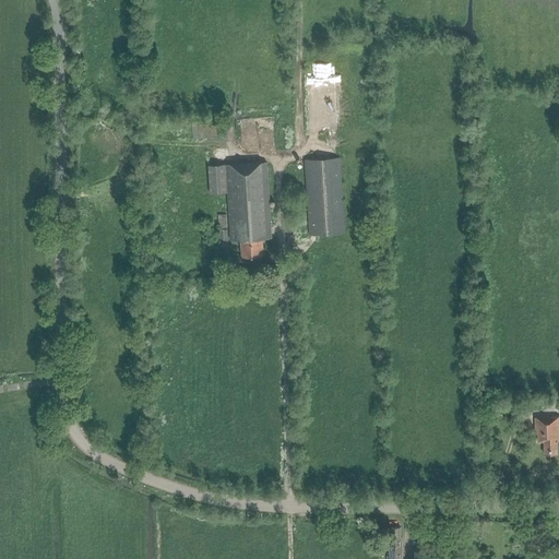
[(345,233),(340,157),(304,161),(309,236),(345,233)]
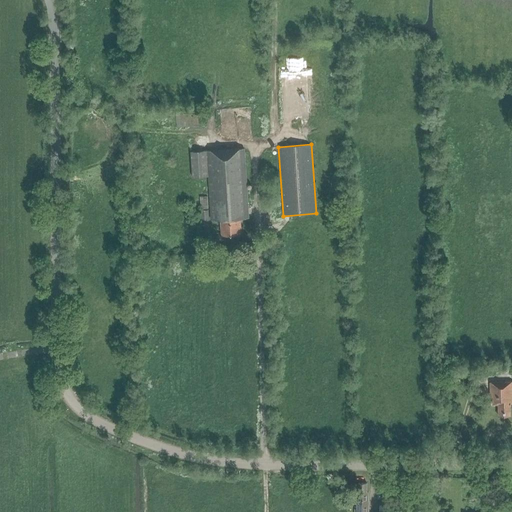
[(220,220),(221,236),(241,235),(240,219),(247,218),(244,149),(207,151),(210,220),(220,220)]
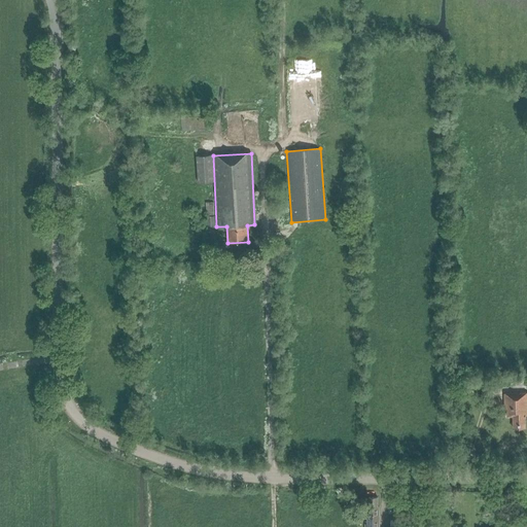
[(213,181),(212,155),(197,156),(198,182),(213,181)]
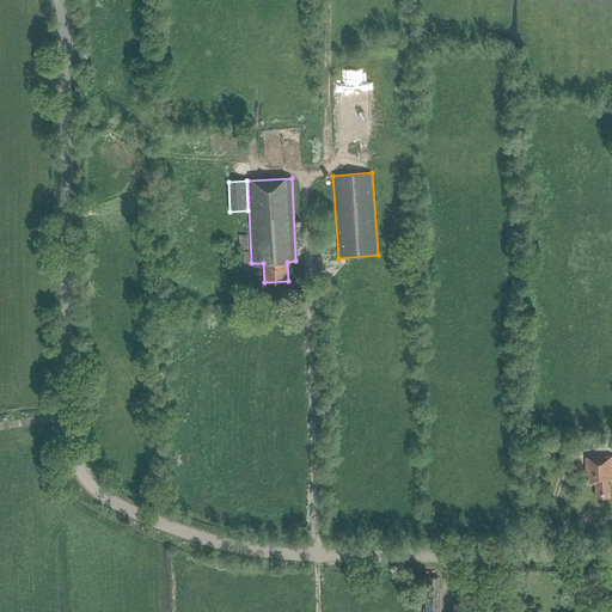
[(249,250),(248,234),(239,236),(239,250),(249,250)]
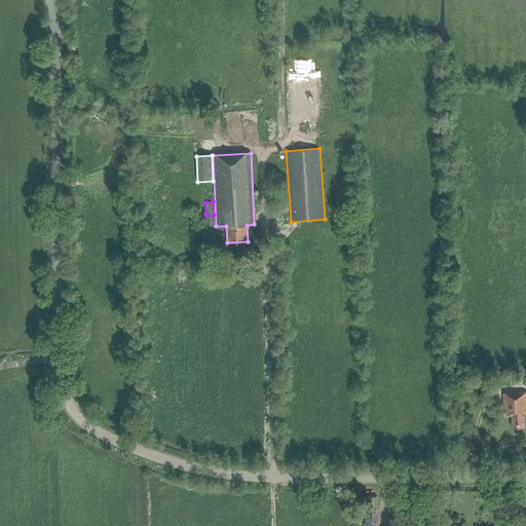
[(214,227),(214,216),(205,216),(207,227),(214,227)]
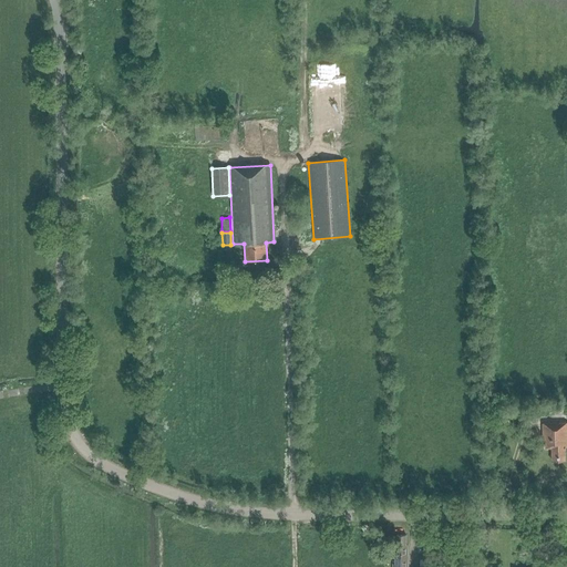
[(220,254),(219,245),(209,245),(209,254),(220,254)]
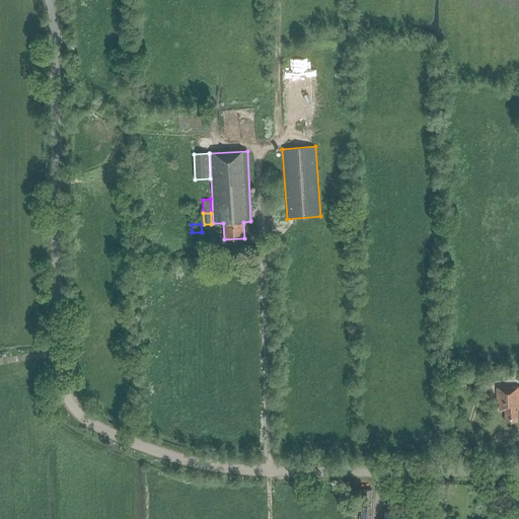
[(466,388),(465,379),(450,380),(450,389),(466,388)]
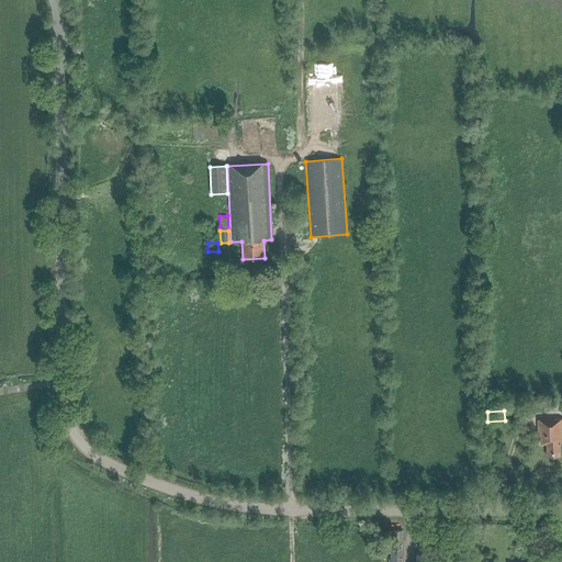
[(560,444),(561,442),(561,419),(537,420),(538,438),(540,438),(540,445),(547,445),(547,457),(560,457),(560,444)]
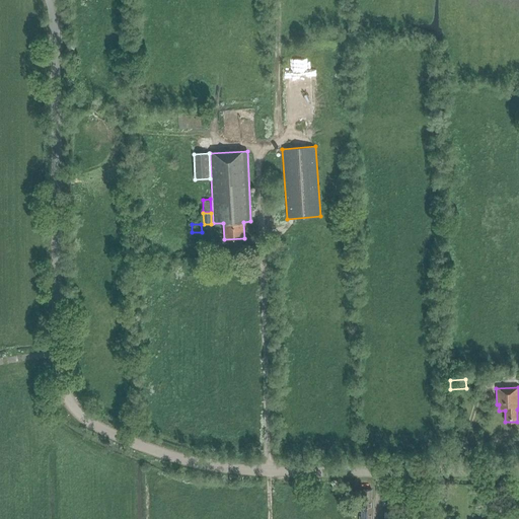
[(363,490),(363,497),(360,497),(360,510),(362,510),(362,517),(359,517),(359,518),(372,518),(372,511),(373,511),(373,499),(371,499),(371,491),(363,490)]
